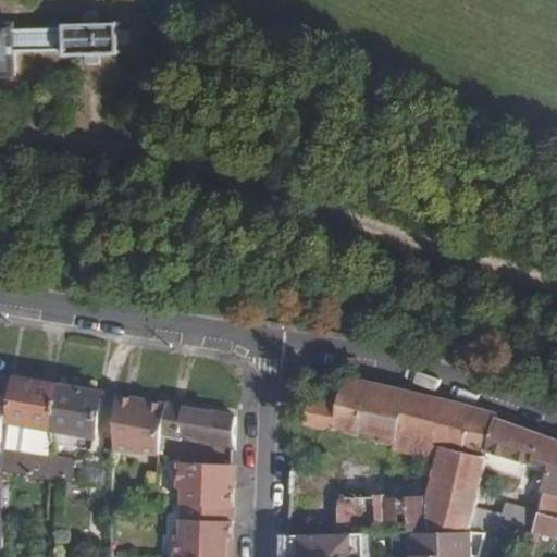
[(0,75),(15,76),(15,49),(65,49),(66,52),(121,52),(121,23),(67,23),(67,29),(14,31),(14,26),(0,26),(0,75)]
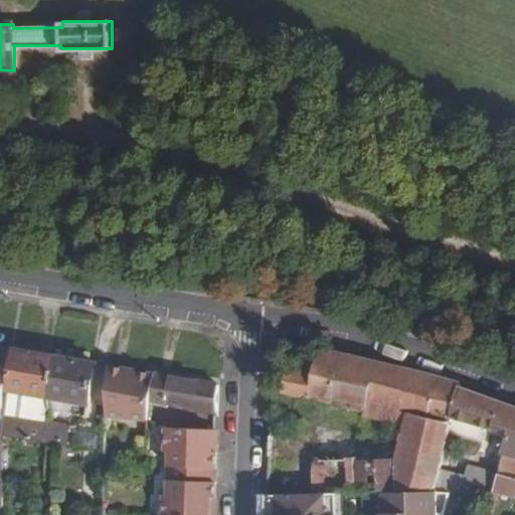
[(435,490),(460,385),(459,383),(319,348),(317,356),(313,372),(299,369),(289,366),(283,392),(363,412),(362,416),(404,426),(397,458),(395,458),(395,491),(432,490),(435,490)]
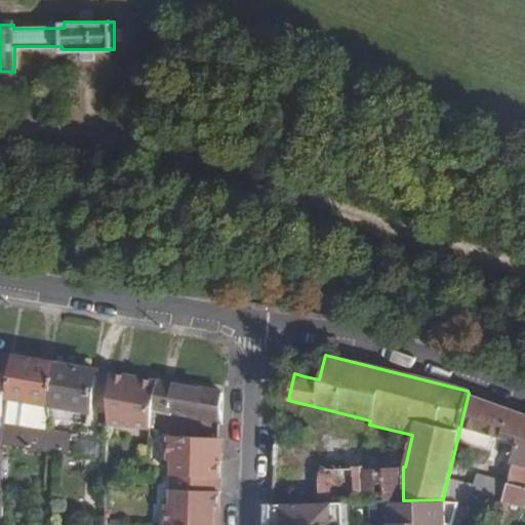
[(89,425),(98,370),(15,356),(9,398),(53,406),(51,418),(89,425)]
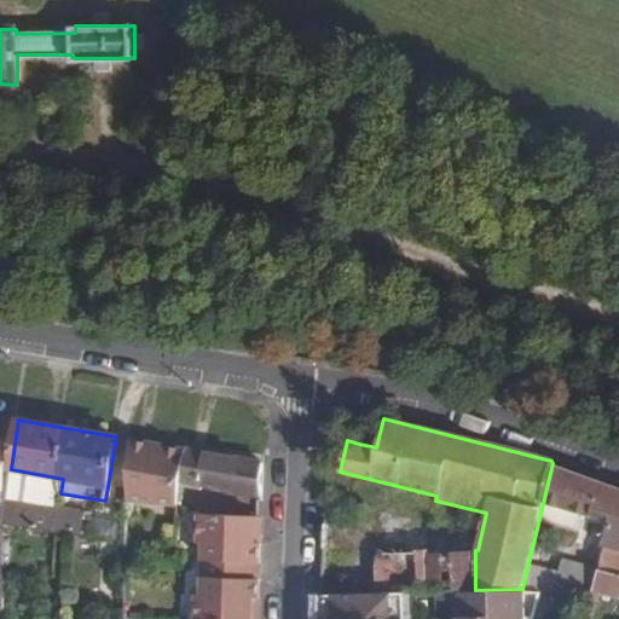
[(376,447),(381,428),(364,423),(359,444),(376,447)]
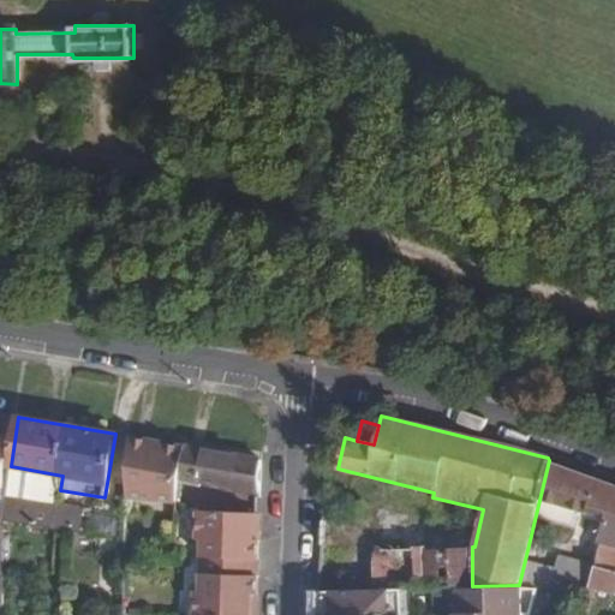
[(179,484),(185,446),(127,436),(127,490),(178,497),(179,484)]
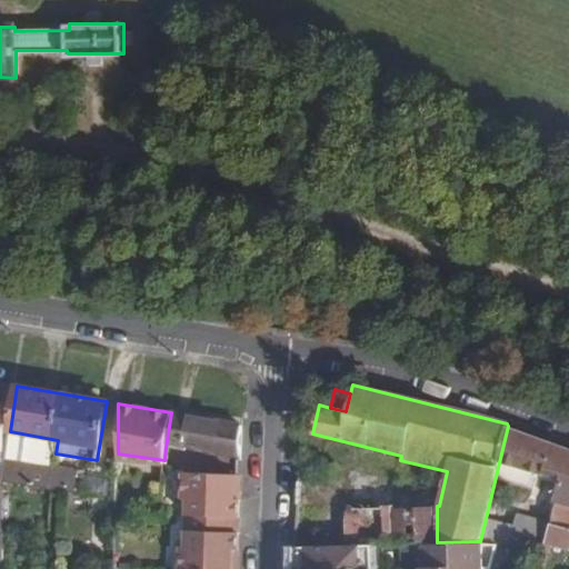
[(187,447),(239,455),(240,425),(171,412),(166,448),(187,450),(187,447)]
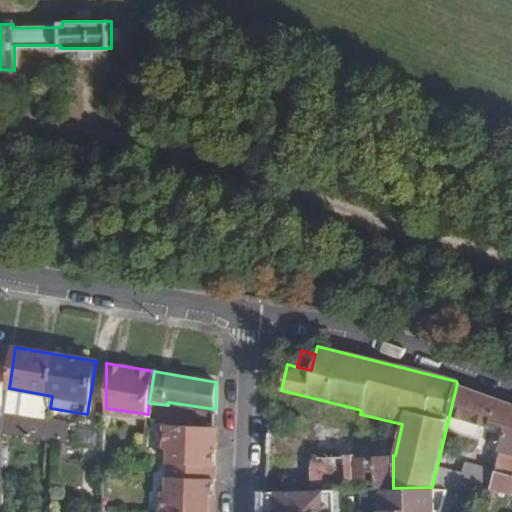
[(455,494),(485,502),(498,452),(511,455),(511,403),(457,383),(432,487),(432,488),(447,492),(455,494)]
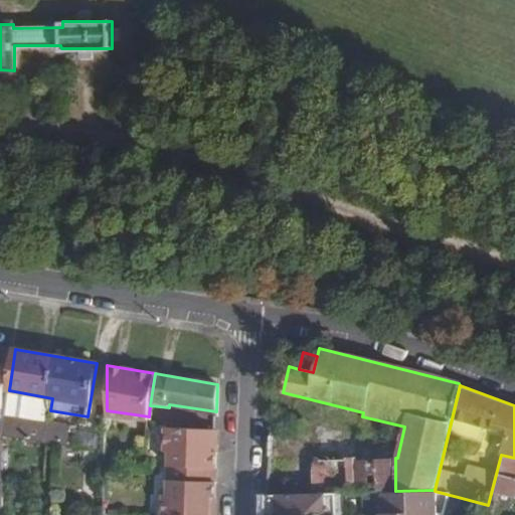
[(2,415),(2,436),(64,446),(65,433),(73,434),(74,426),(2,415)]
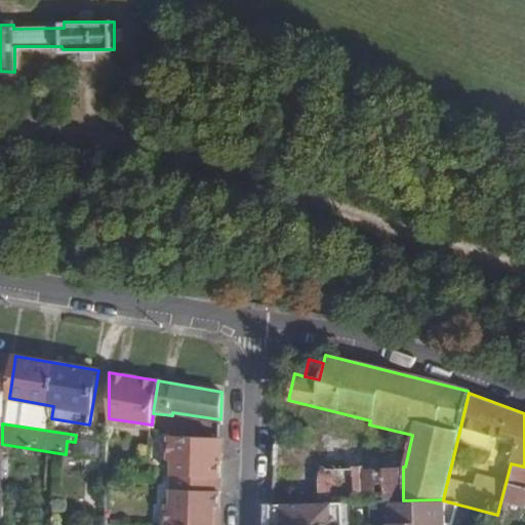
[(219,478),(220,453),(215,452),(216,437),(173,436),(171,459),(175,459),(174,475),(219,478)]
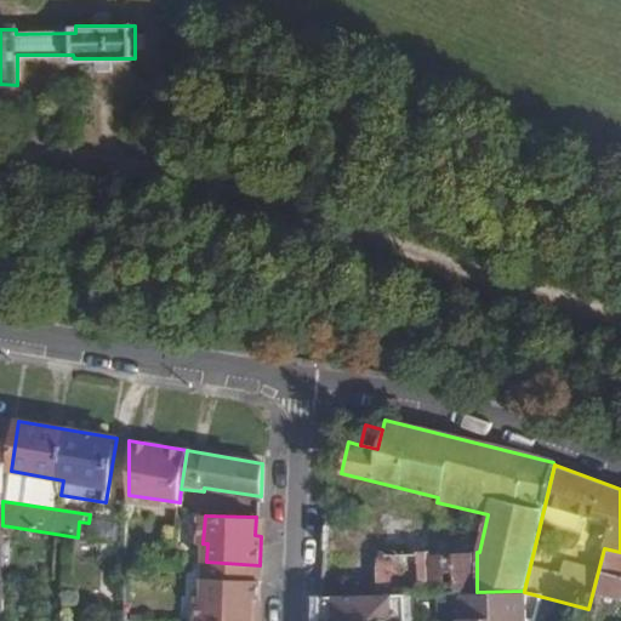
[(12,554),(13,528),(3,525),(3,554),(12,554)]
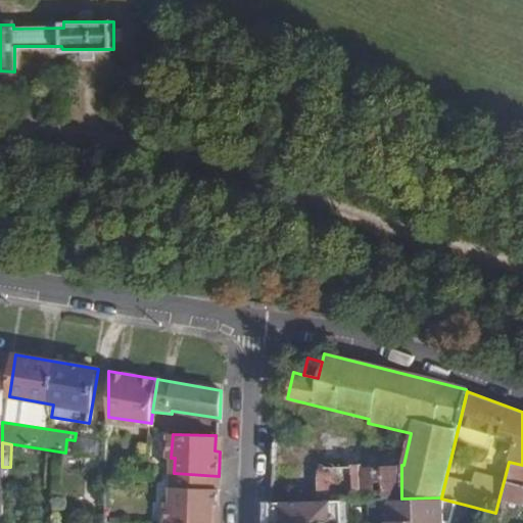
[(361,467),(362,500),(401,498),(401,465),(361,467)]
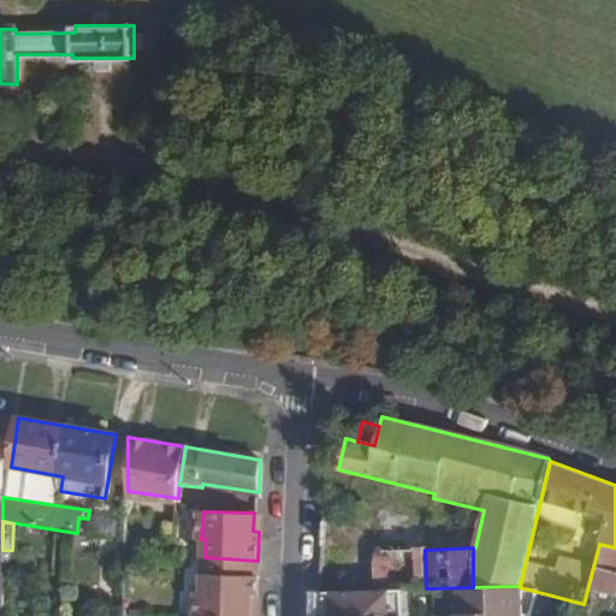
[(380,550),(381,590),(403,588),(426,588),(425,550),(425,549),(380,550)]
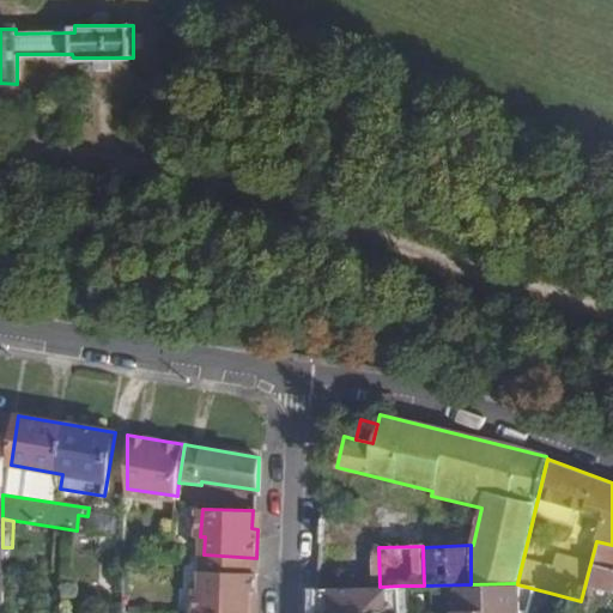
[(255,600),(256,558),(204,554),(202,589),(199,590),(198,612),(248,612),(249,599),(255,600)]
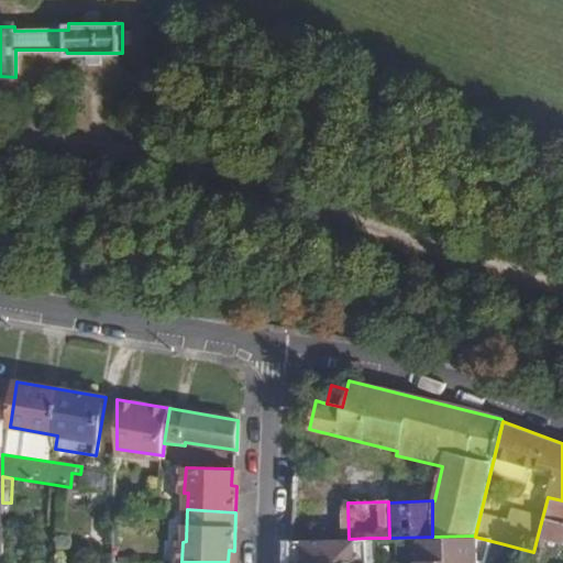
[(432,537),(419,537),(419,560),(416,560),(416,562),(478,562),(478,561),(486,561),(492,541),(475,537),(475,536),(472,536),(432,537)]
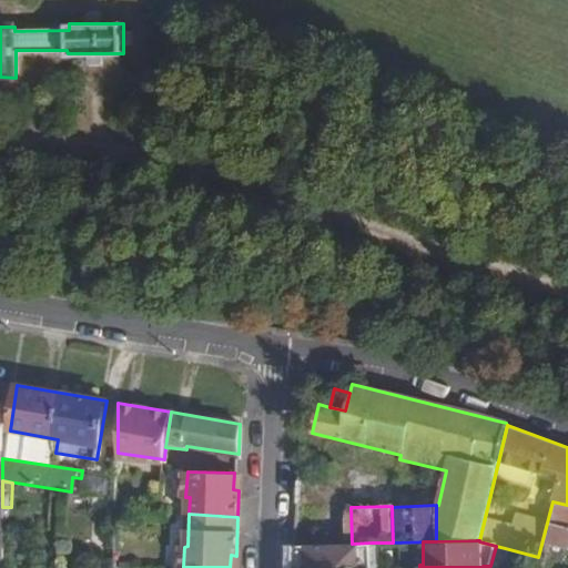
[(352,544),(294,544),(293,567),(372,567),(372,543),(352,544)]
